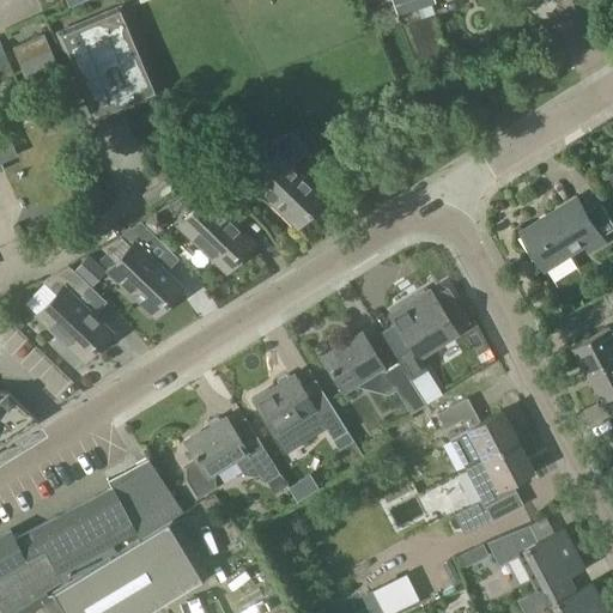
[(390,0),(395,16),(416,8),(420,18),(435,13),(430,4),(434,2),(432,0),(390,0)]
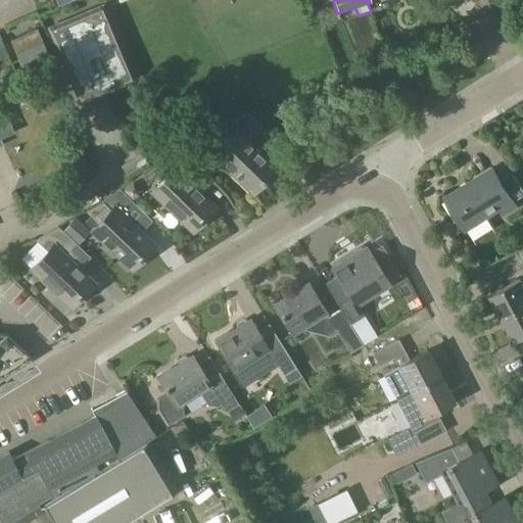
[(101,5),(48,28),(80,101),(133,79),(101,5)]
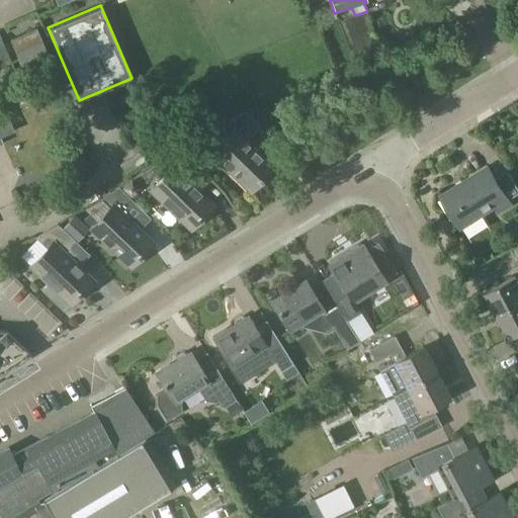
[(35,28),(9,38),(24,73),(50,62),(35,28)]
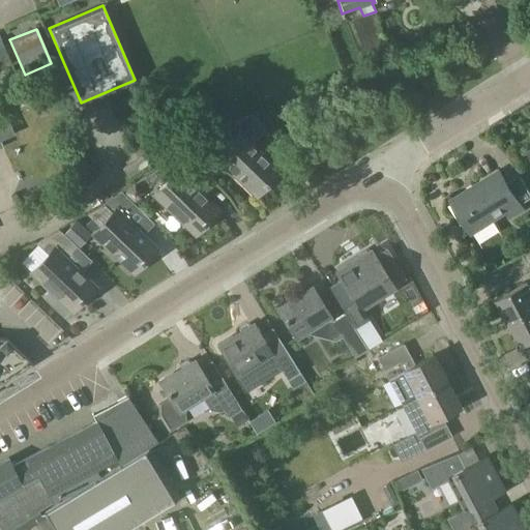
[(235,136),(215,155),(256,195),(278,171),(251,143),(265,128),(249,114),(226,126),(235,136)]
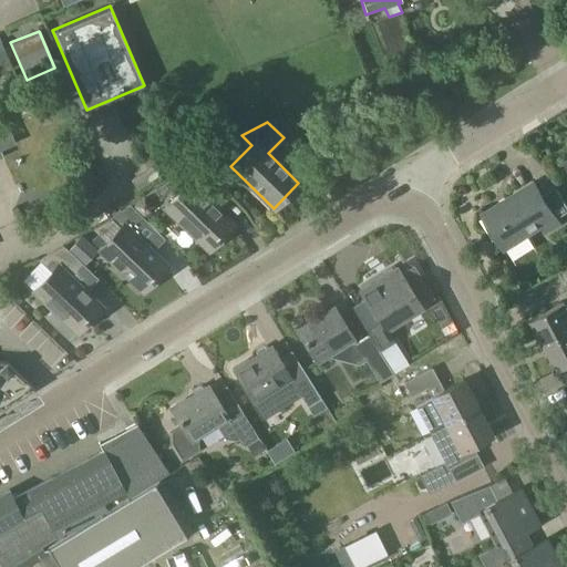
[(189,183),(165,208),(208,249),(233,224),(202,194),(213,181),(196,164),(179,173),(189,183)]
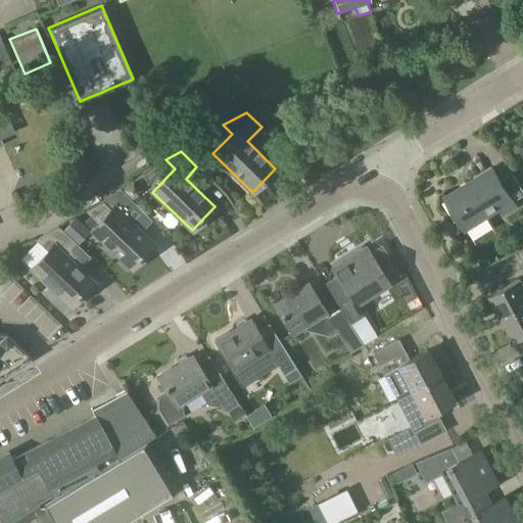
[(141,153),(121,167),(127,175),(147,161),(141,153)]
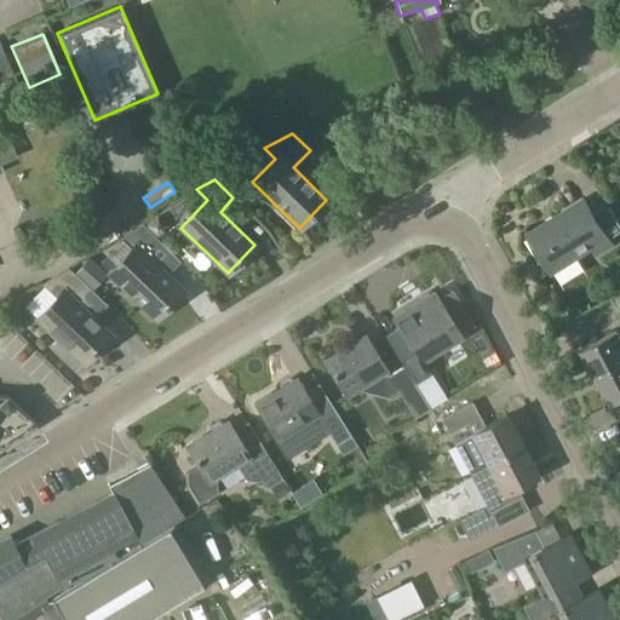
[(584,199),(527,234),(550,273),(592,246),(597,253),(612,244),(584,199)]
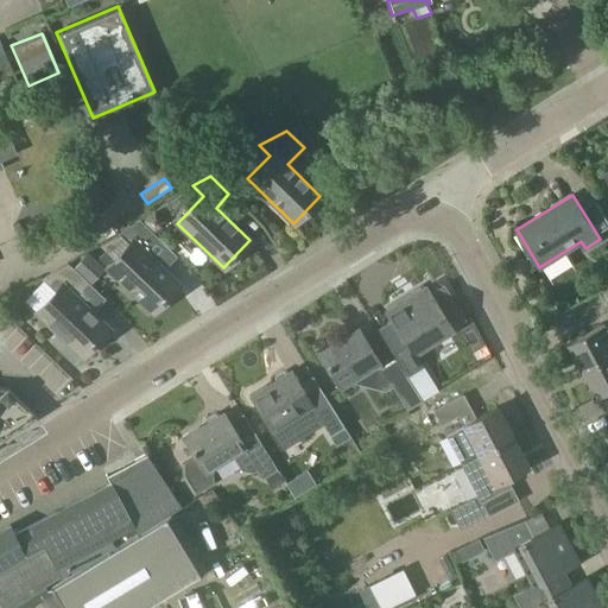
[(144,252),(158,238),(139,220),(121,230),(132,240),(106,267),(152,311),(178,284),(144,252)]
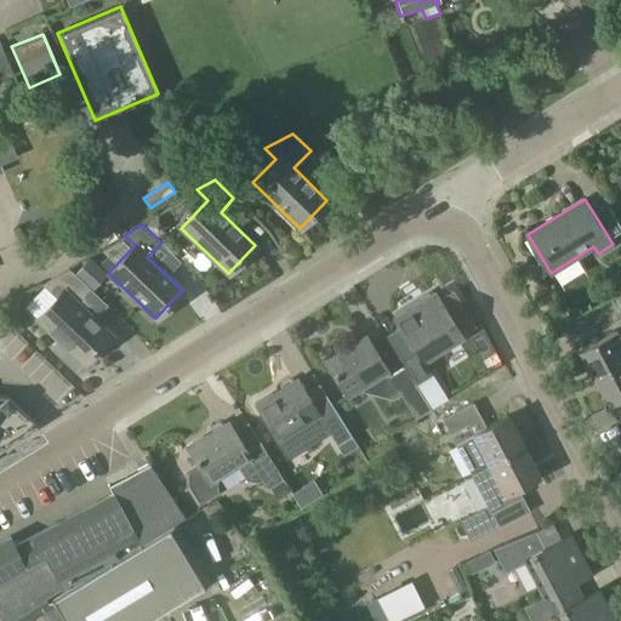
[(74,371),(83,363),(84,363),(110,335),(75,302),(90,288),(69,268),(46,281),(60,295),(36,318),(58,340),(50,348),(74,371)]
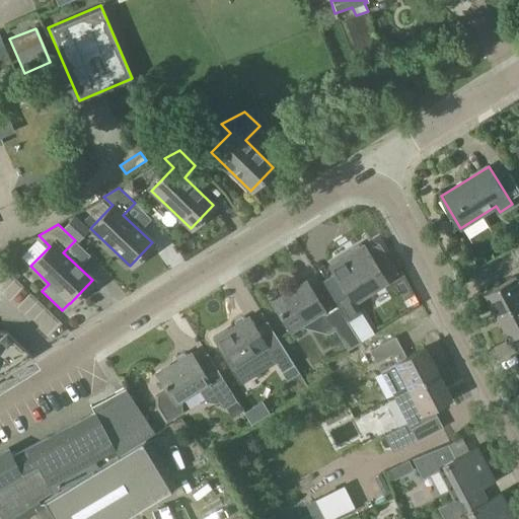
[(334,273),(321,280),(336,302),(347,318),(361,310),(355,299),(385,281),(384,278),(394,272),(394,273),(395,272),(377,242),(376,243),(376,244),(366,250),(363,244),(358,247),(350,252),(328,266),(334,273)]
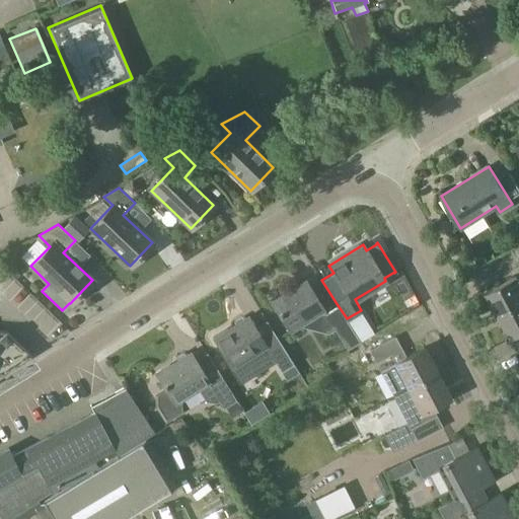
[(499,317),(518,305),(518,282),(516,276),(486,292),(499,317)]
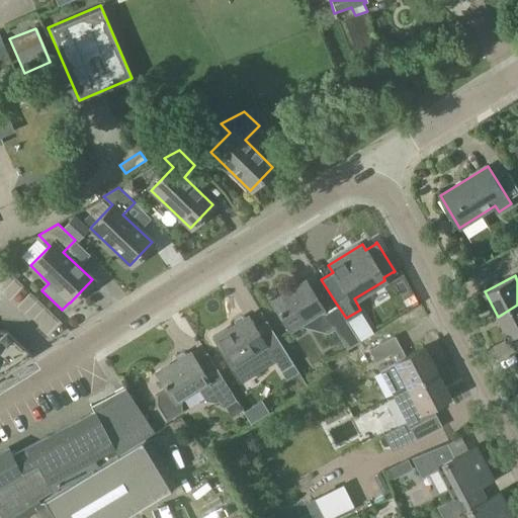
[(335,301),(323,310),(305,280),(271,301),(289,331),(300,324),(304,327),(330,333),(336,330),(348,349),(360,341),(335,301)]
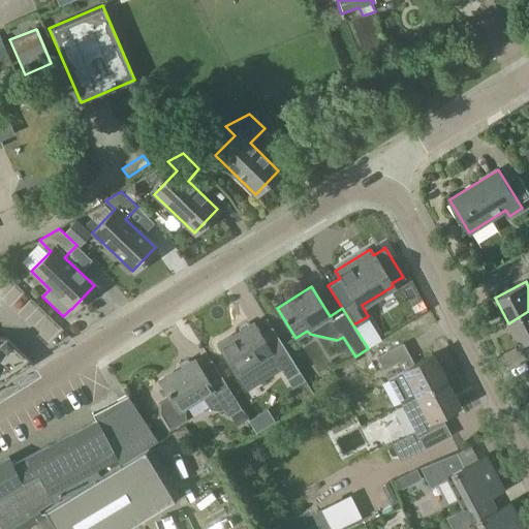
[(528,311),(508,323),(520,345),(528,340),(528,311)]
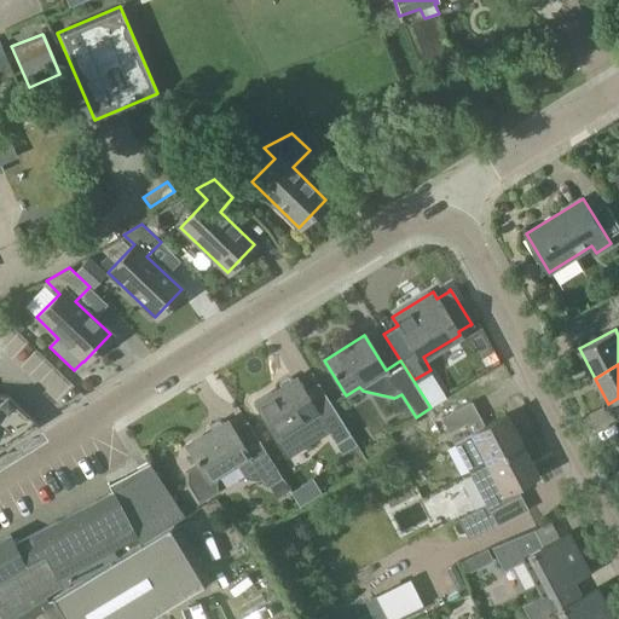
[(295,377),(255,403),(284,450),(289,457),(328,432),(335,445),(336,444),(351,435),(335,410),(320,418),(317,412),(306,394),(295,377)]
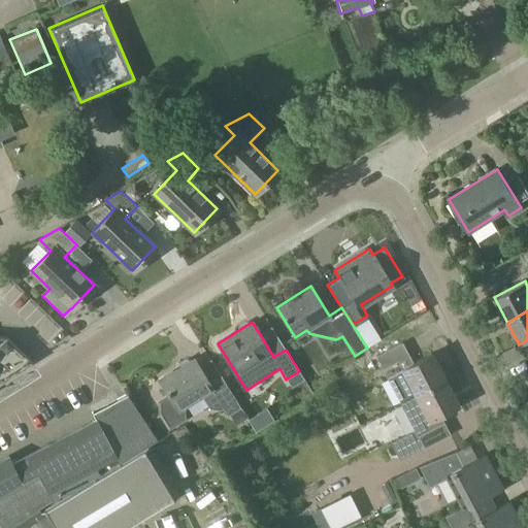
[(0,351),(18,349),(5,337),(0,336),(0,351)]
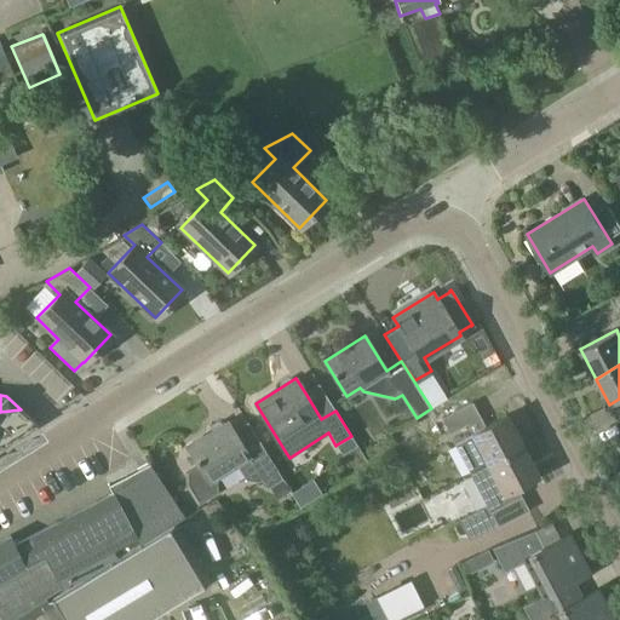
[(453,442),(469,472),(487,463),(521,445),(505,415),(484,426),(471,401),(441,418),(448,434),(466,425),(471,434),(453,442)]
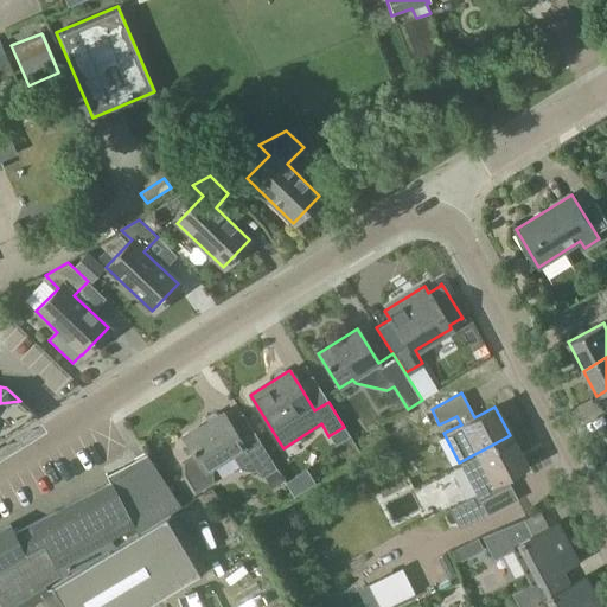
[(0,440),(37,417),(20,401),(0,403),(0,440)]
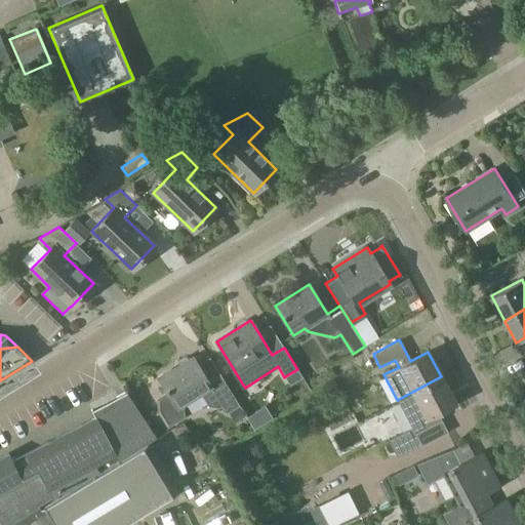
[(210,359),(209,359),(211,362),(200,369),(192,357),(158,377),(166,392),(157,398),(158,409),(167,425),(184,414),(183,404),(201,392),(209,404),(219,408),(221,407),(226,412),(238,404),(210,359)]
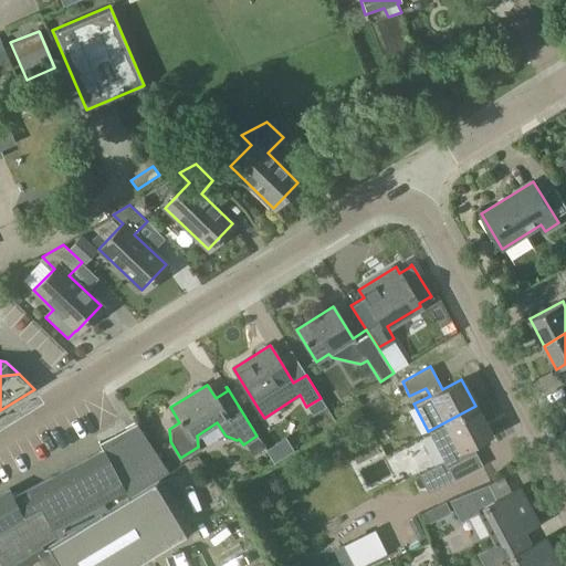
[(321,398),(307,406),(313,415),(326,406),(321,398)]
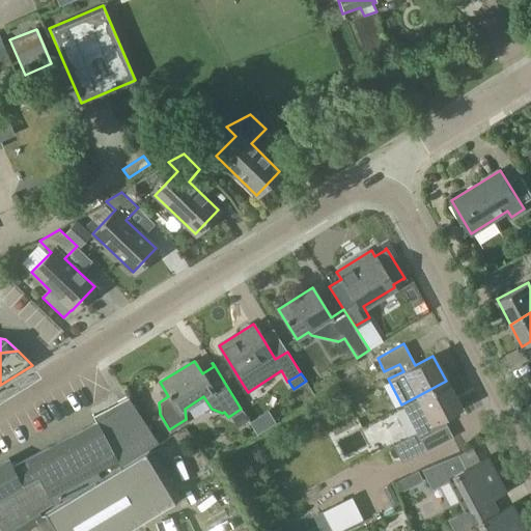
[(417,432),(393,446),(401,463),(425,450),(426,451),(453,438),(442,416),(459,407),(446,381),(417,396),(401,404),(417,432)]
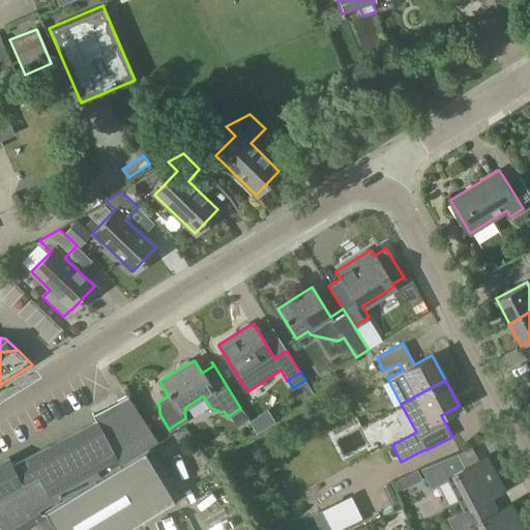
[(0,493),(22,481),(37,473),(49,494),(116,459),(119,464),(149,446),(157,441),(127,395),(118,401),(130,424),(106,438),(93,414),(91,415),(95,421),(12,465),(8,457),(0,461),(0,493)]
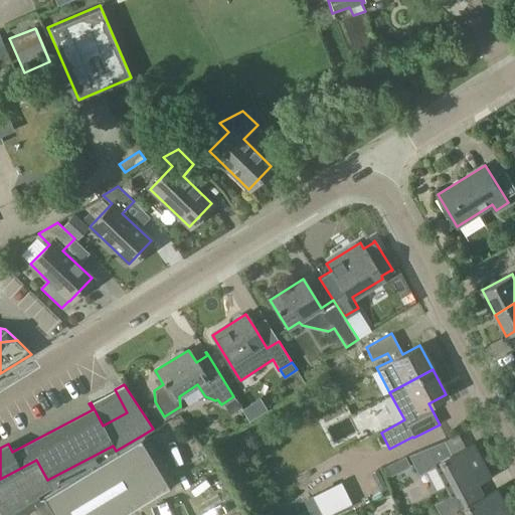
[(119,514),(174,482),(145,434),(116,451),(60,483),(37,498),(36,497),(6,514),(119,514)]
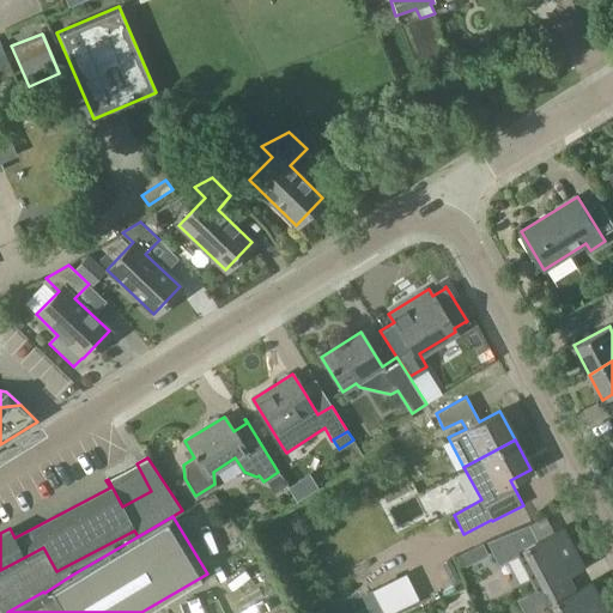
[(516,554),(534,589),(542,587),(568,574),(581,566),(562,528),(536,540),(528,523),(486,541),(498,564),(516,554)]
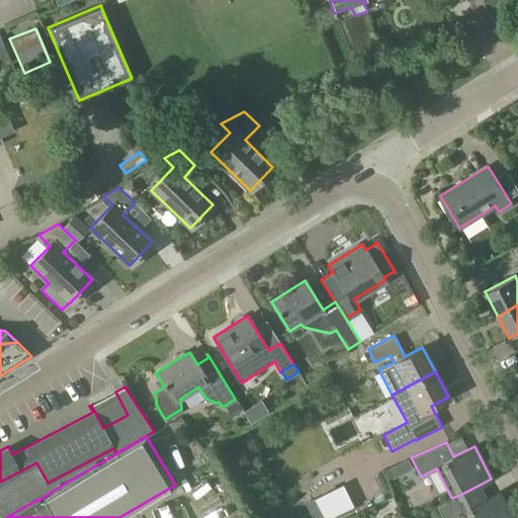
[(389,469),(394,479),(413,468),(408,459),(389,469)]
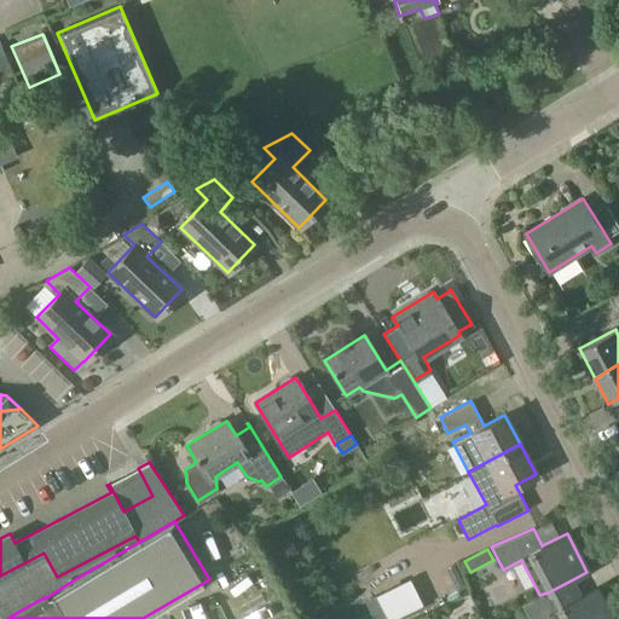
[(238,599),(254,589),(242,568),(226,578),(238,599)]
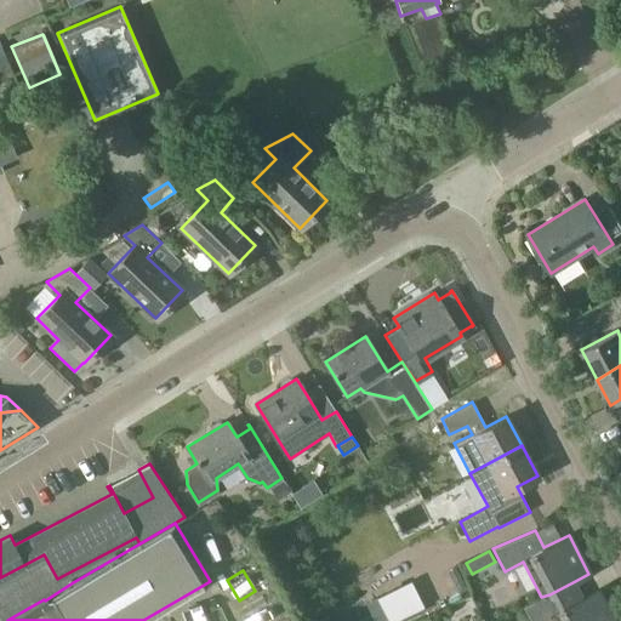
[(410,581),(375,598),(386,620),(394,620),(423,607),(410,581)]
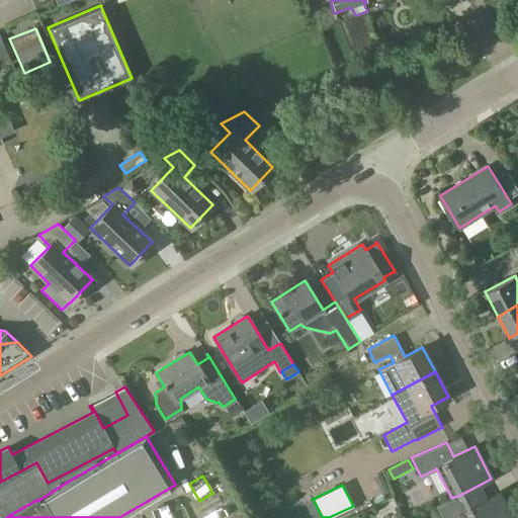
[(453,517),(458,516),(458,517),(511,517),(498,492),(486,498),(480,485),(458,496),(451,498),(435,506),(441,517),(453,517)]
